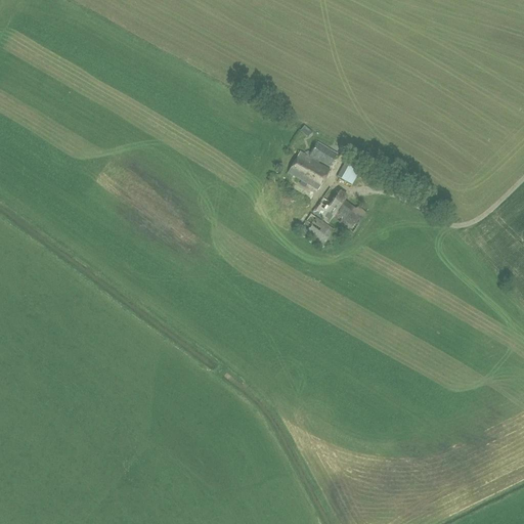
[(309,130),(304,126),(300,131),(305,135),(309,130)]
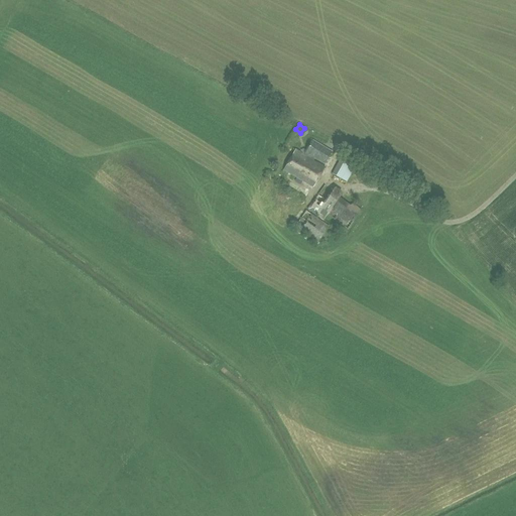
[(315,186),(326,167),(312,160),(314,158),(325,165),(333,152),(313,140),(304,154),(295,149),(284,171),(315,186)]
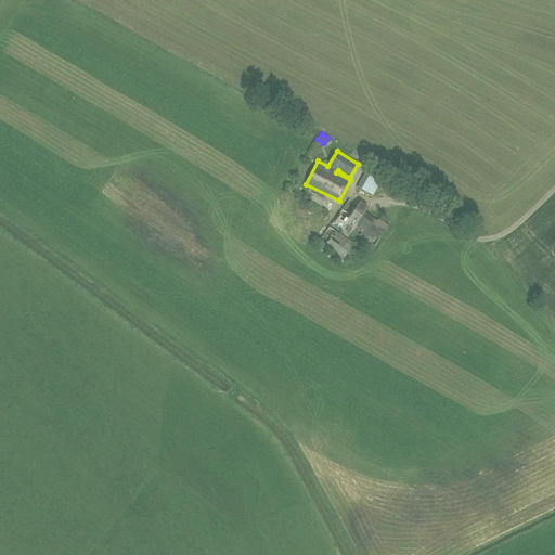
[(369,166),(357,186),(373,195),(384,175),(369,166)]
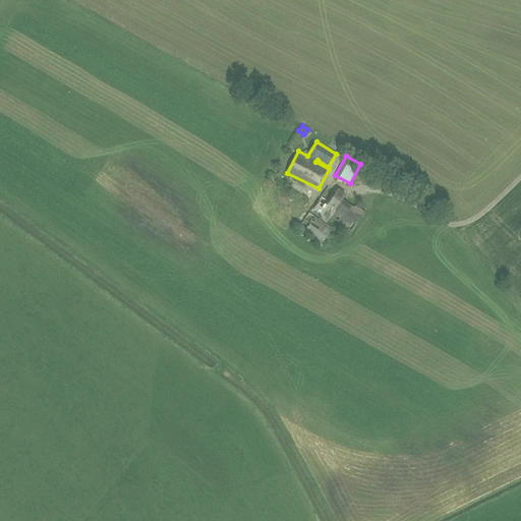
[(311,212),(326,222),(330,217),(350,231),(364,213),(356,207),(354,209),(342,199),(343,198),(329,187),(311,212)]
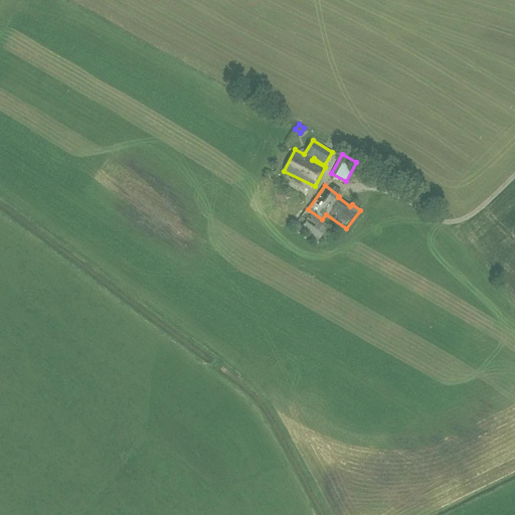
[(328,226),(306,211),(295,226),(317,241),(328,226)]
